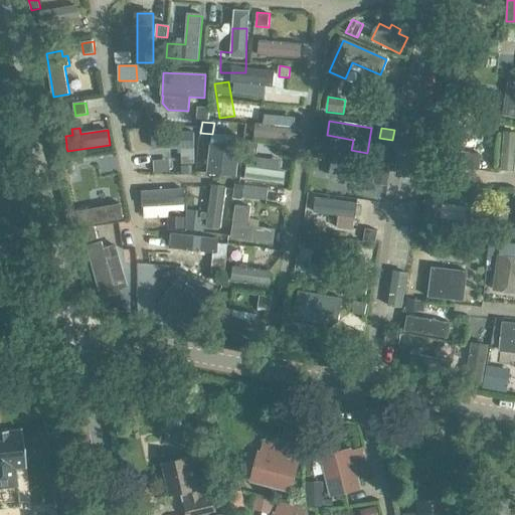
[(514,131),(504,131),(501,170),(514,171),(514,131)]
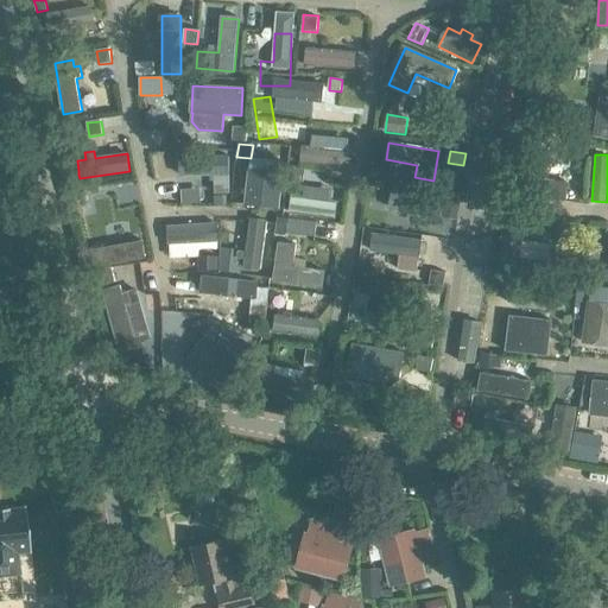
[(229,194),(229,156),(181,158),(181,176),(215,175),(215,194),(229,194)]
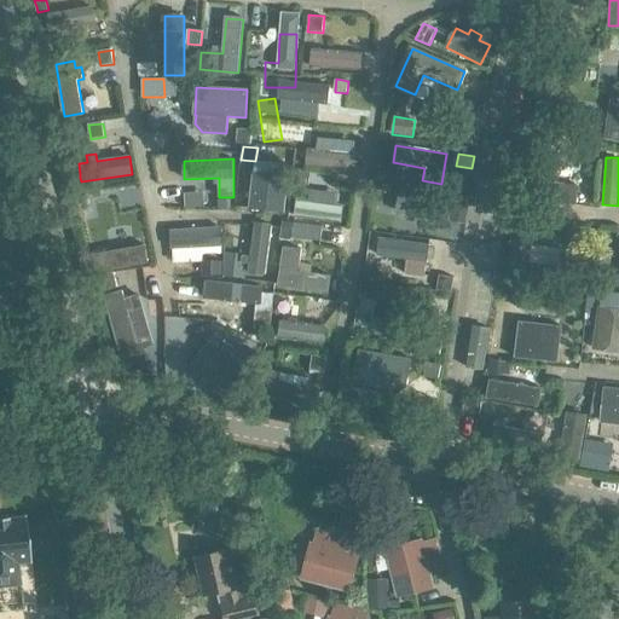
[(527,158),(525,179),(522,198),(574,204),(577,186),(543,181),(545,161),(527,158)]
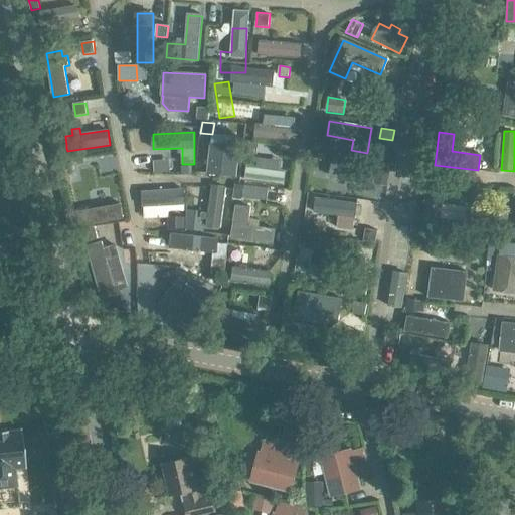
[(245,145),(244,152),(258,154),(259,143),(245,141),(245,145)]
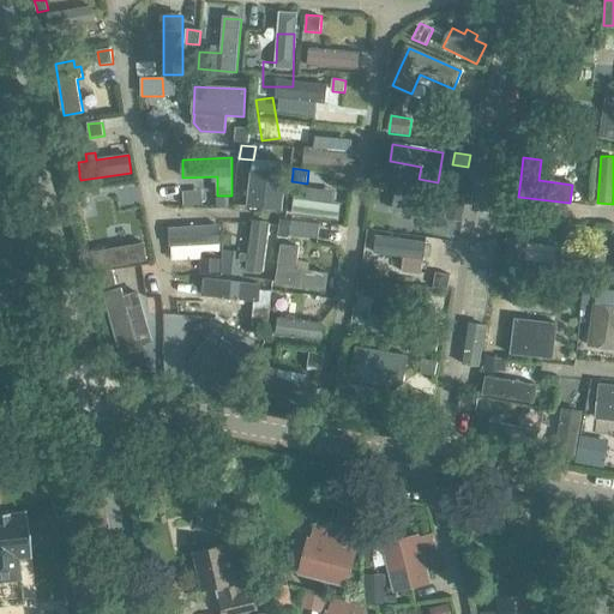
[(283,176),(252,173),(248,208),(280,211),(283,176)]
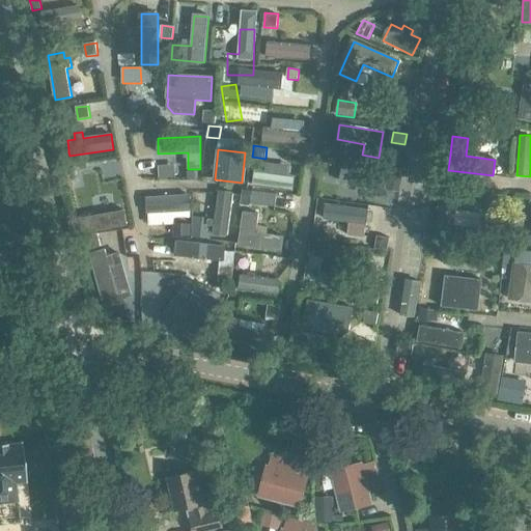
[(71,190),(84,188),(80,165),(66,167),(71,190)]
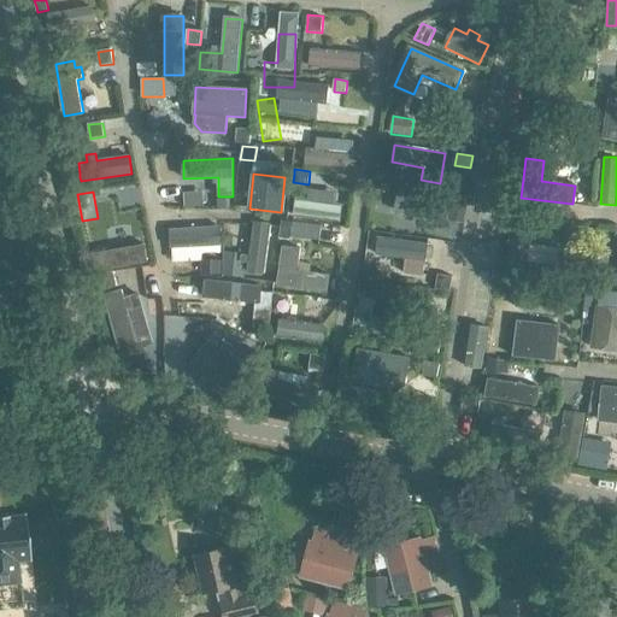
[(218,199),(218,209),(231,209),(231,199),(218,199)]
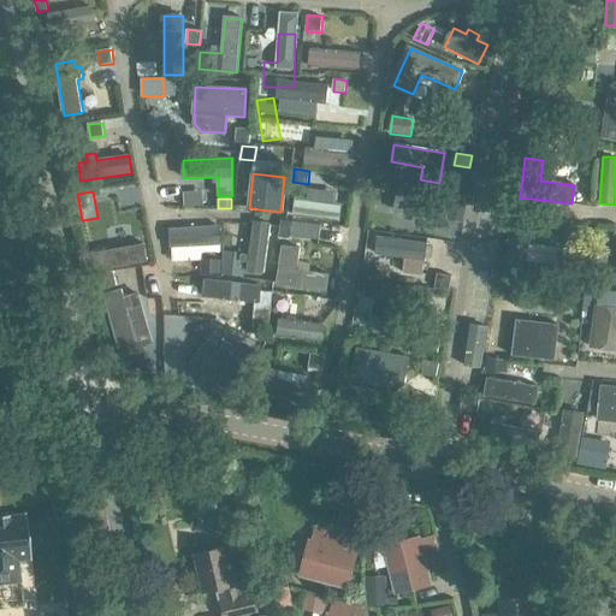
[(542,220),(526,218),(525,227),(540,229),(542,220)]
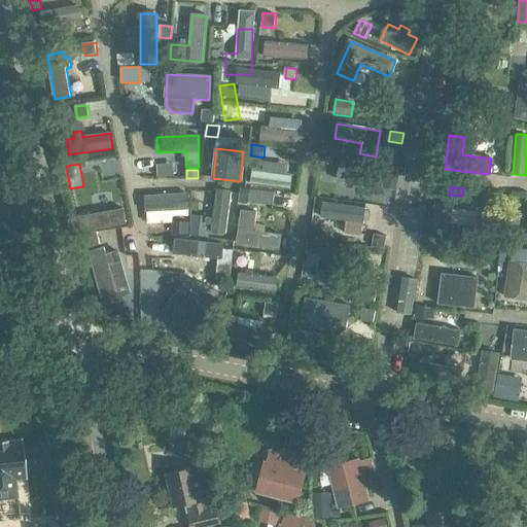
[(241,188),(239,203),(248,204),(248,202),(250,189),(241,188)]
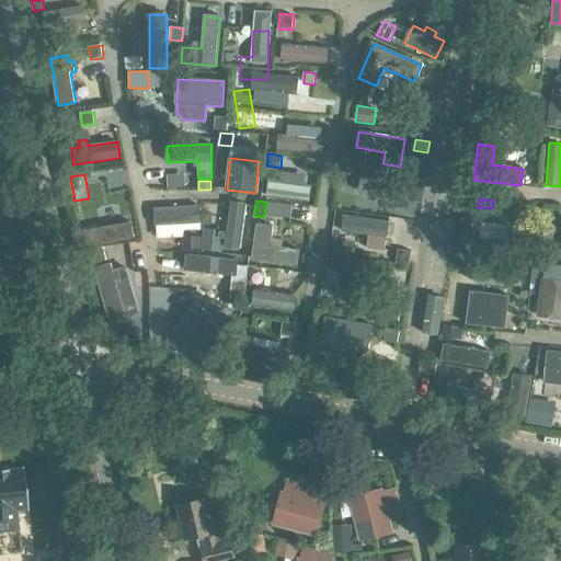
[(228,203),(224,232),(219,232),(218,241),(222,241),(221,248),(237,250),(243,204),(228,203)]
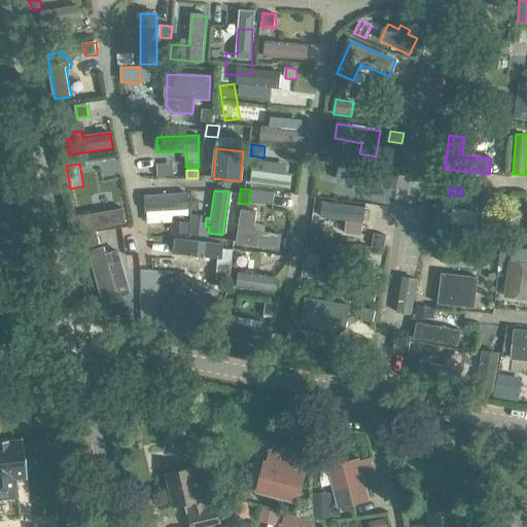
[(362,236),(365,208),(325,203),(323,218),(347,221),(346,234),(362,236)]
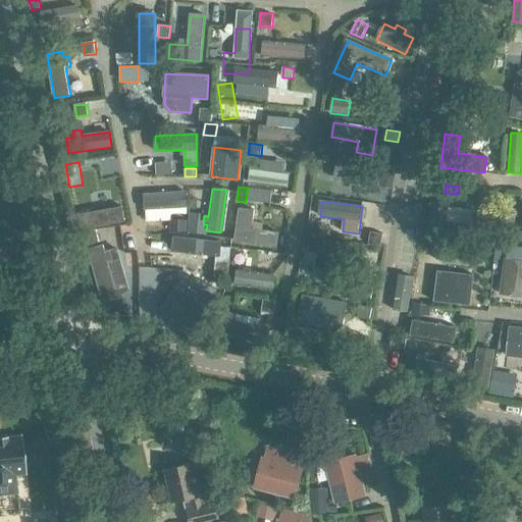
[(433,203),(427,236),(469,242),(471,228),(444,223),(447,205),(433,203)]
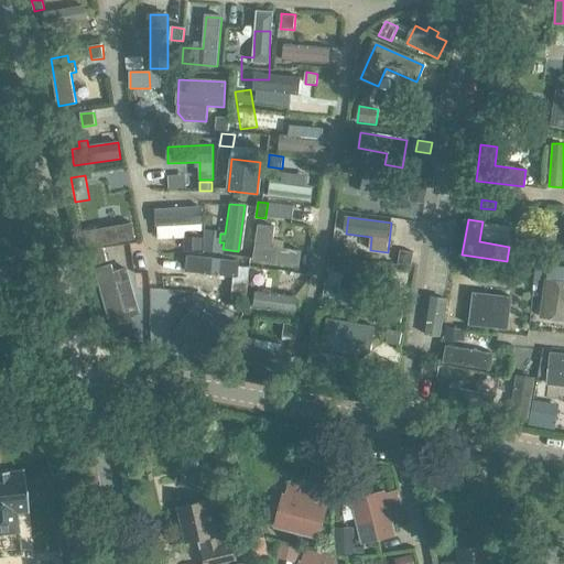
[(275,228),(260,225),(255,260),(299,267),(301,251),(272,247),(275,228)]
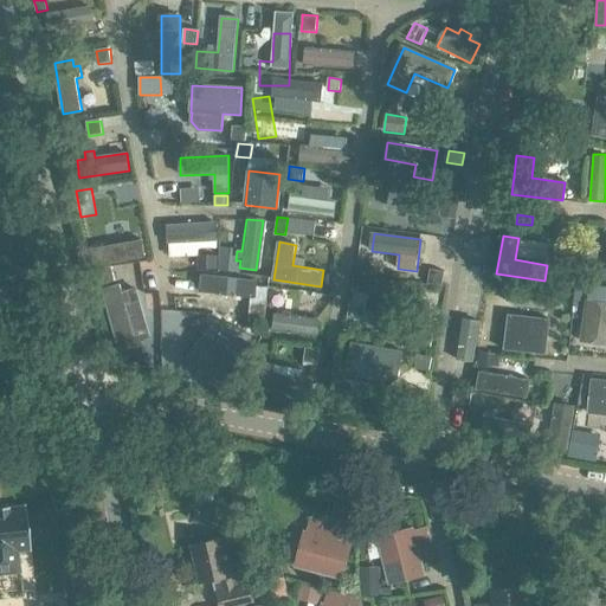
[(597,269),(580,269),(579,281),(595,282),(597,269)]
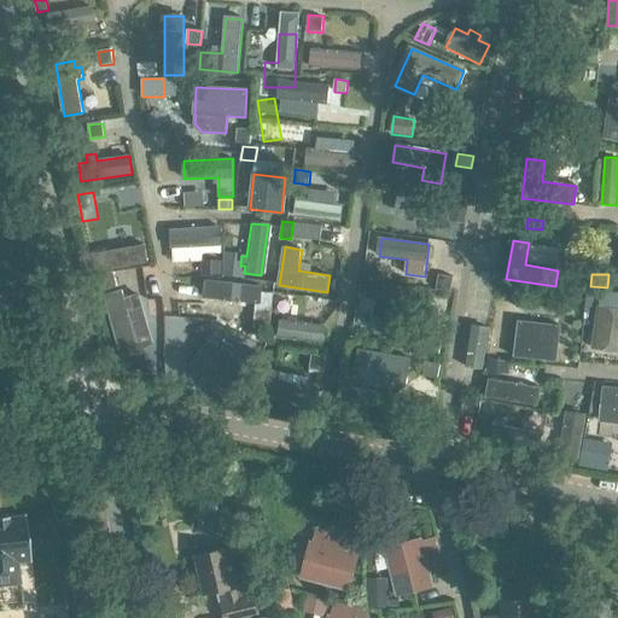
[(439,275),(437,289),(450,291),(453,278),(439,275)]
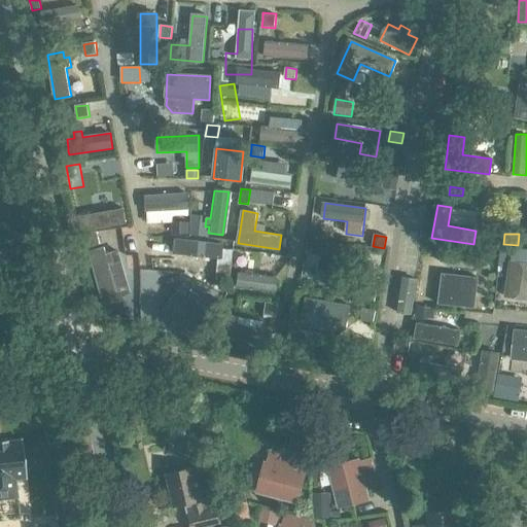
[(224,245),(175,239),(174,254),(222,259),(224,245)]
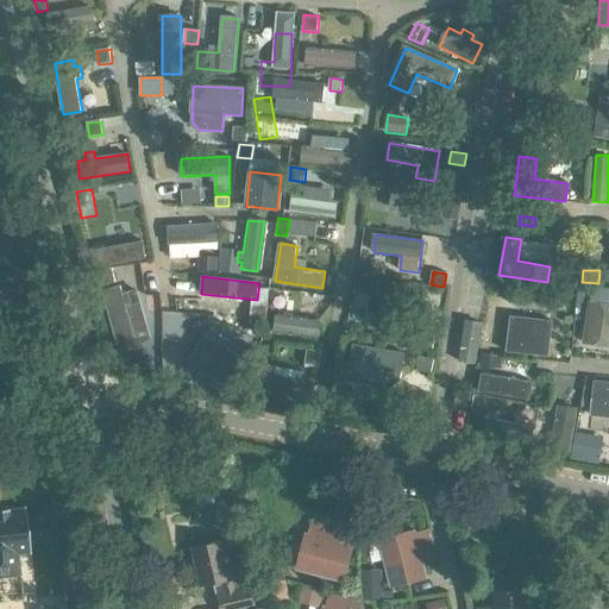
[(405,318),(410,287),(375,281),(372,296),(375,296),(371,313),(382,314),(378,331),(395,333),(397,316),(405,318)]
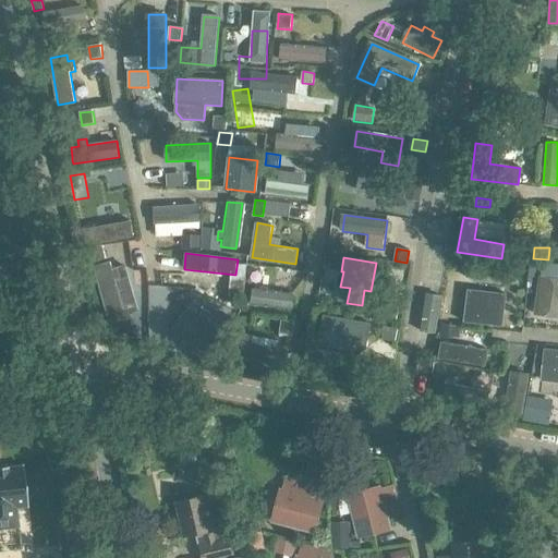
[(111,262),(95,267),(110,320),(125,316),(125,315),(140,312),(126,267),(118,269),(121,278),(116,280),(113,270),(111,262)]
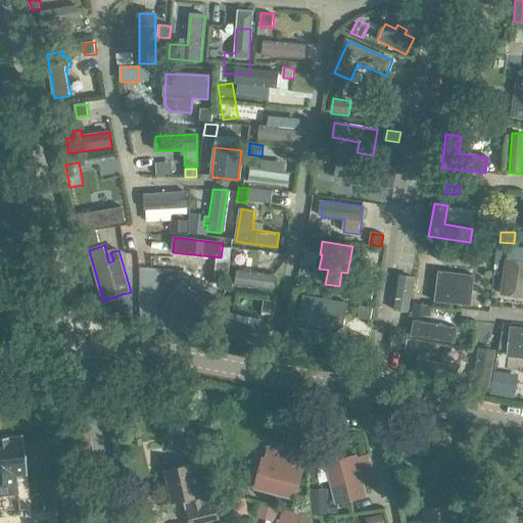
[(497,247),(496,259),(500,260),(504,260),(506,248),(497,247)]
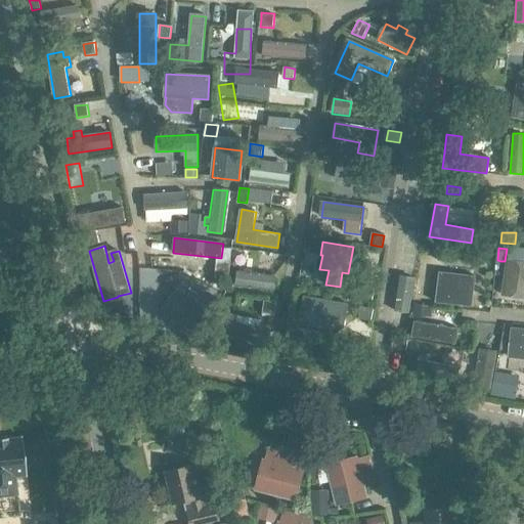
[(440,249),(438,261),(450,262),(452,250),(440,249)]
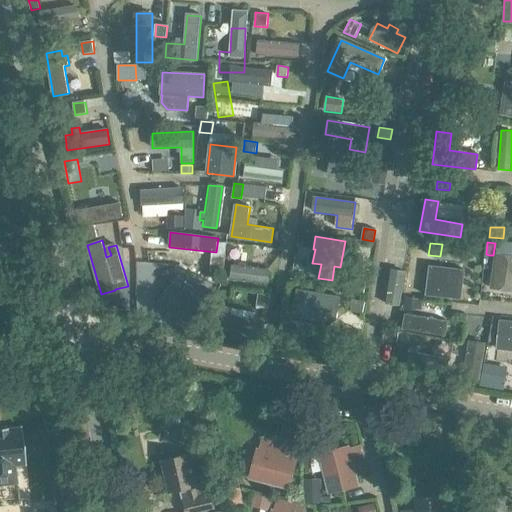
[(511,256),(496,255),(491,288),(511,291),(511,256)]
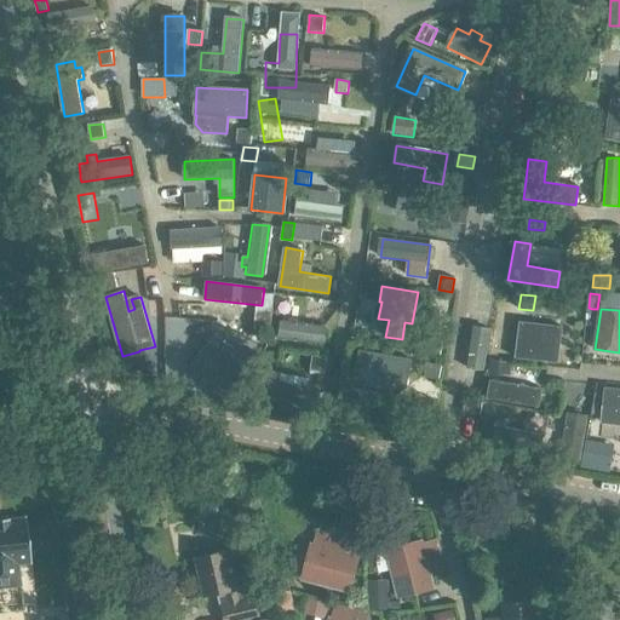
[(557,363),(561,327),(523,322),(518,359),(557,363)]
